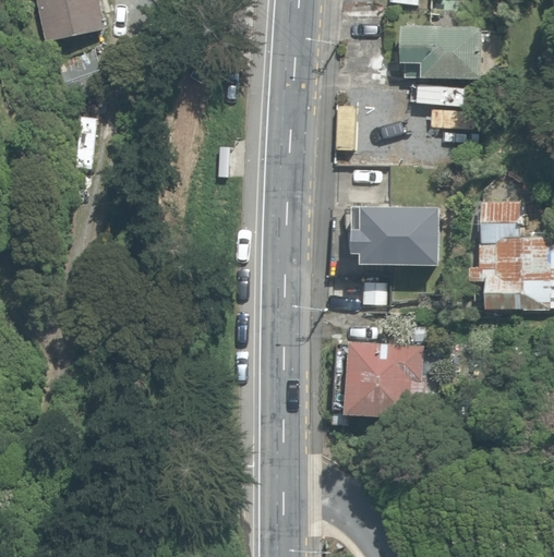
[(35,0),(44,41),(105,29),(98,0),(35,0)]
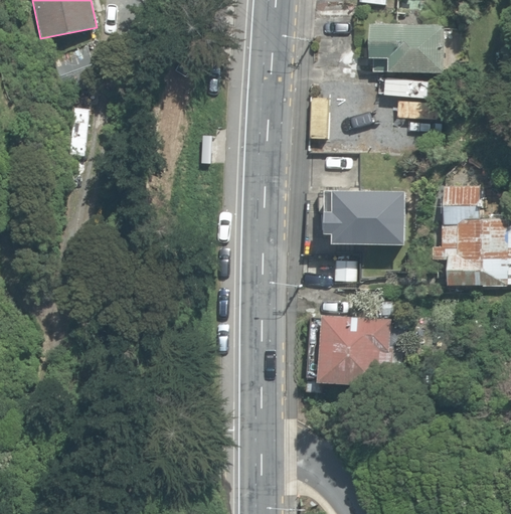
[(352,0),(313,0),(311,18),(353,17),(352,0)]
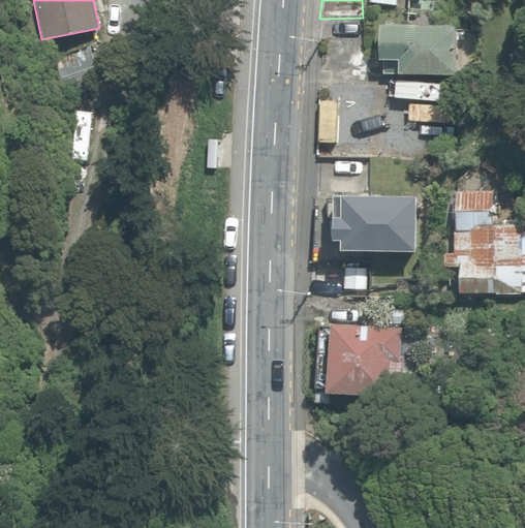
[(453,27),(378,24),(376,60),(399,61),(398,73),(451,76),(453,27)]
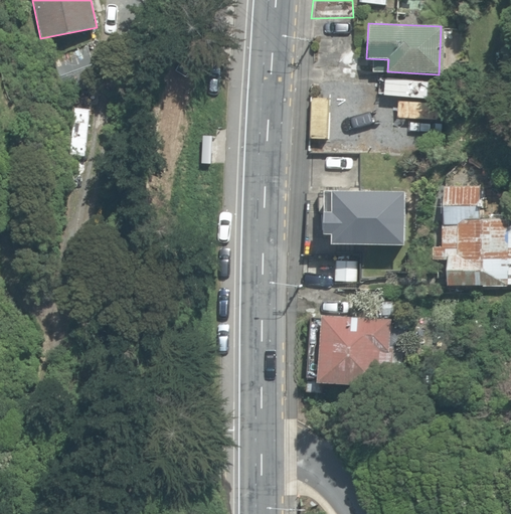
[(49,58),(61,95),(98,83),(86,46),(49,58)]
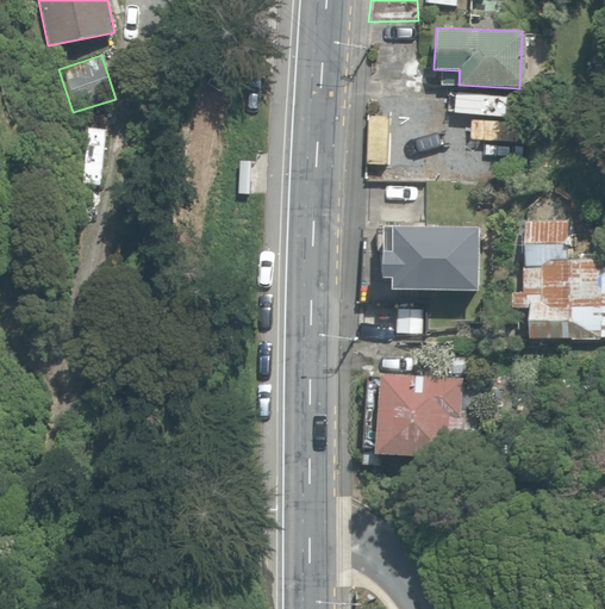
[(378,172),(498,173),(499,134),(505,134),(505,115),(418,113),(418,98),(378,98),(378,172)]
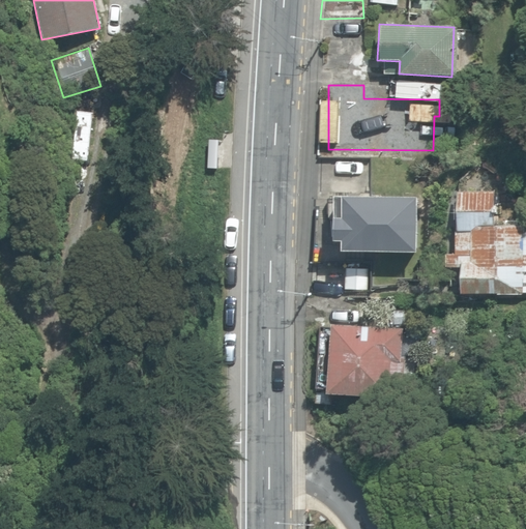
[(459,266),(459,294),(520,294),(520,292),(525,291),(525,233),(522,234),(522,226),(492,226),(492,192),(456,192),(456,227),(453,227),(453,253),(445,253),(445,266),(459,266)]
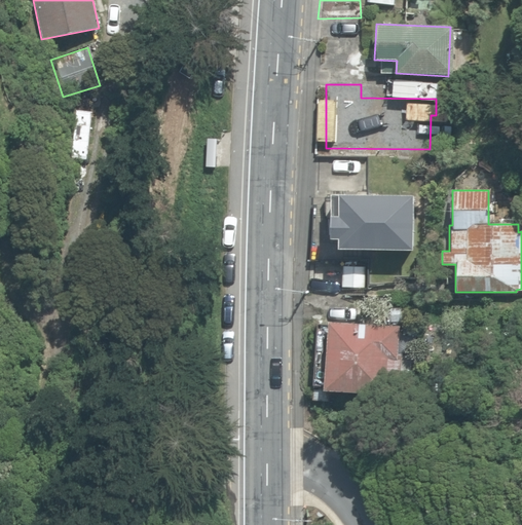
[(413,194),(340,193),(340,196),(331,196),(330,239),(340,239),(340,250),(412,251),(413,194)]
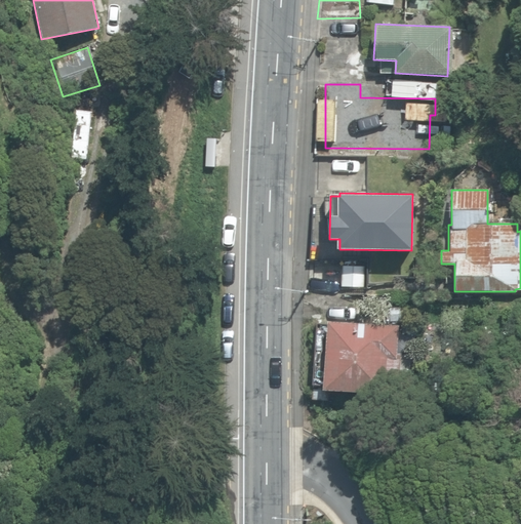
[(325,389),(408,392),(409,388),(409,371),(396,370),(397,354),(398,325),(397,325),(328,322),(325,388),(325,389)]
